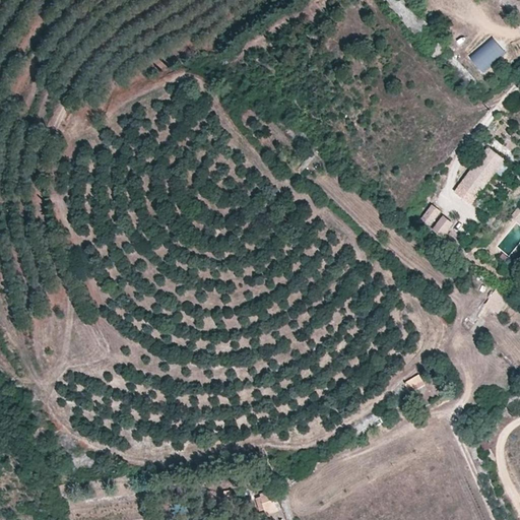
[(469,57),(482,71),(506,51),(493,36),(469,57)]
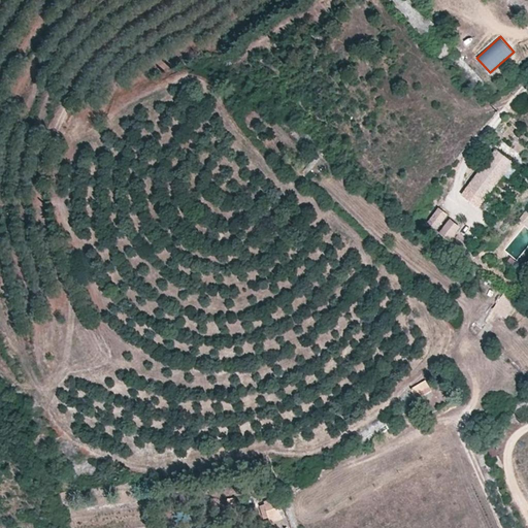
[(514,161),(497,150),(468,188),(485,200),(514,161)]
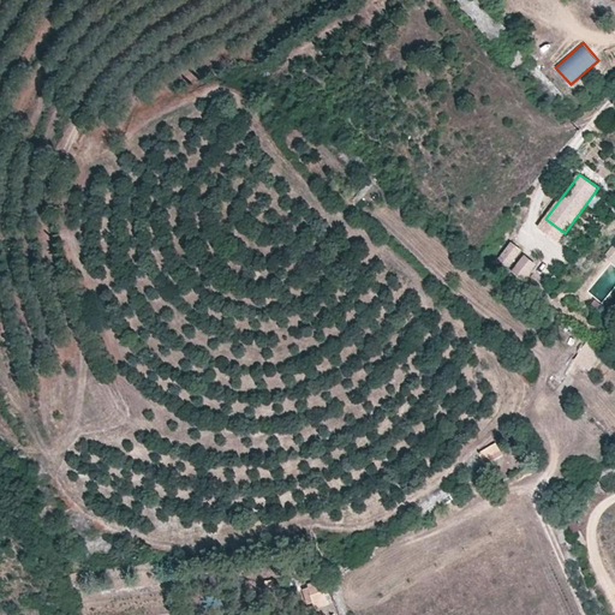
[(508,243),(495,261),(507,269),(520,252),(508,243)]
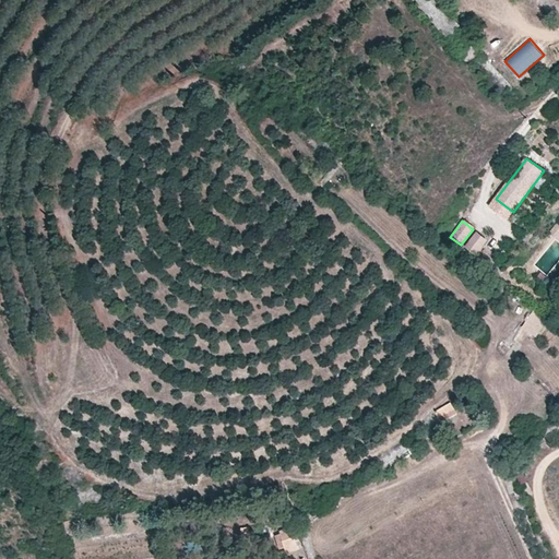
[(488,241),(476,232),(464,248),(476,257),(488,241)]
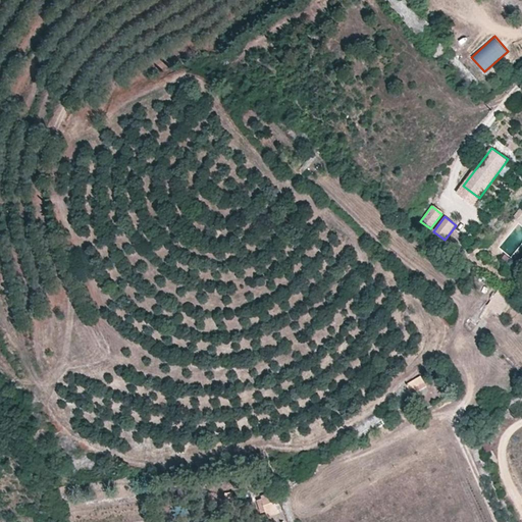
[(422,375),(407,385),(412,395),(427,385),(422,375)]
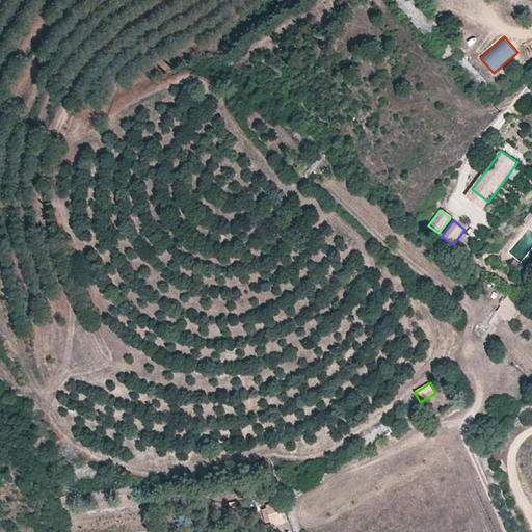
[(495,440),(487,443),(496,461),(502,458),(495,440)]
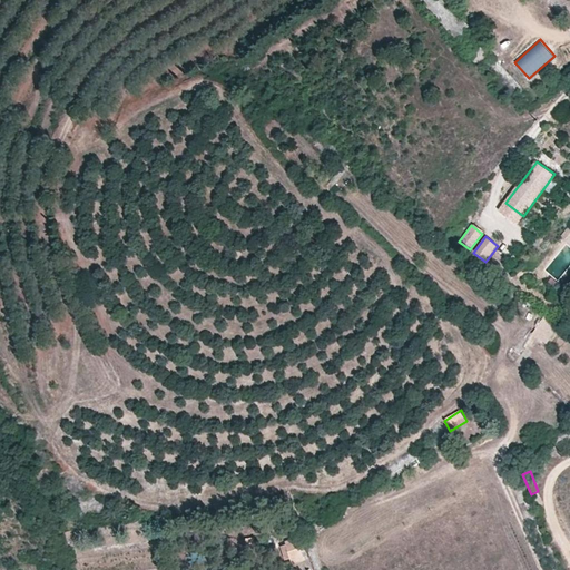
[(298,538),(286,542),(294,563),(306,560),(298,538)]
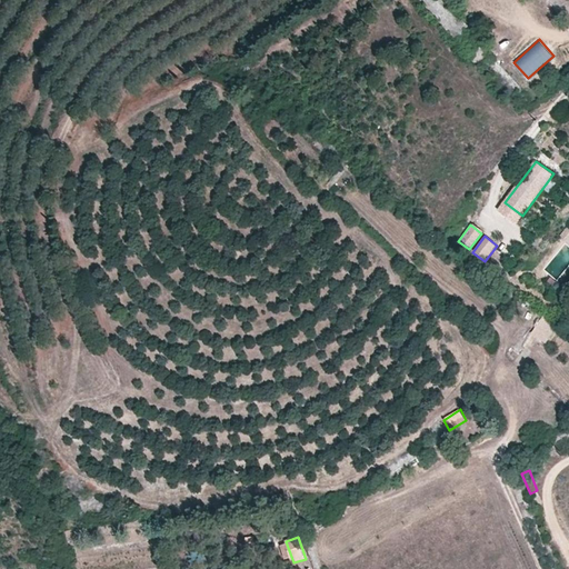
All buildings are outlined.
